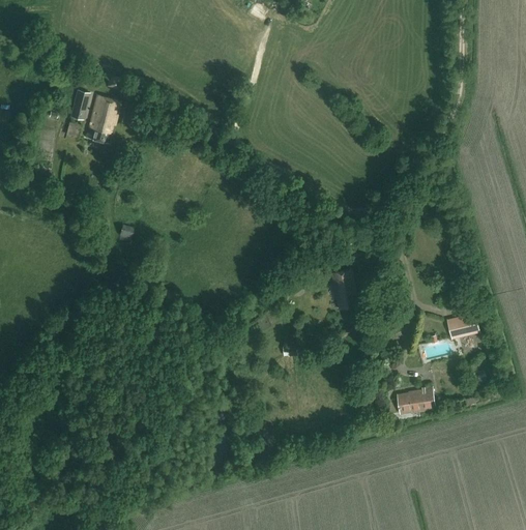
[(74,89),(66,116),(79,119),(86,92),(74,89)]
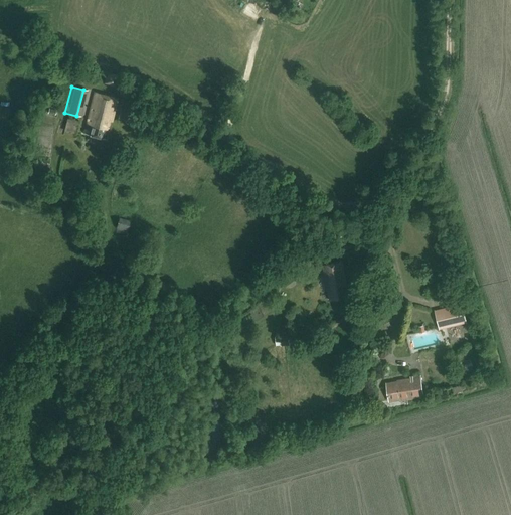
[(114,98),(91,93),(80,133),(102,139),(107,121),(108,121),(114,98)]
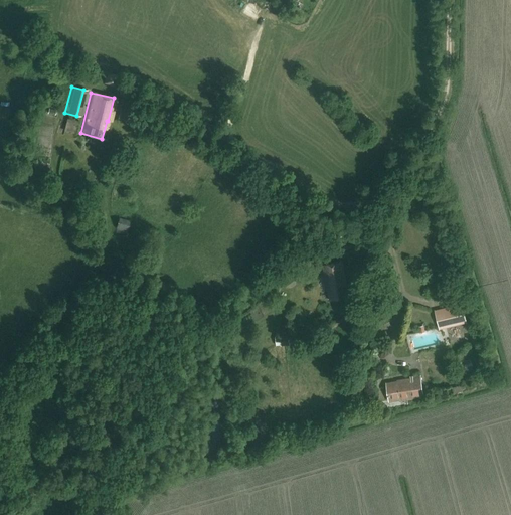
[(114,218),(112,228),(124,231),(126,221),(114,218)]
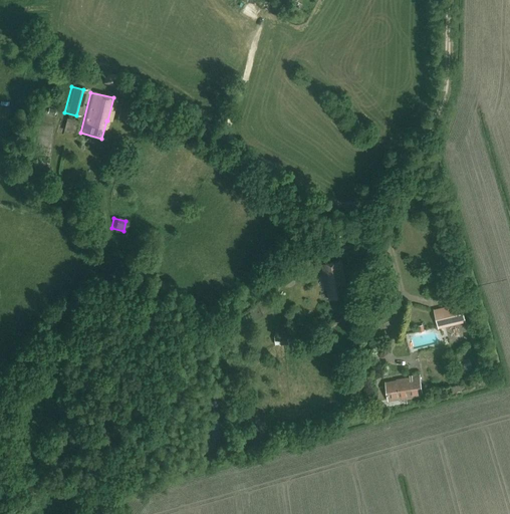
[(352,243),(336,247),(338,257),(354,253),(352,243)]
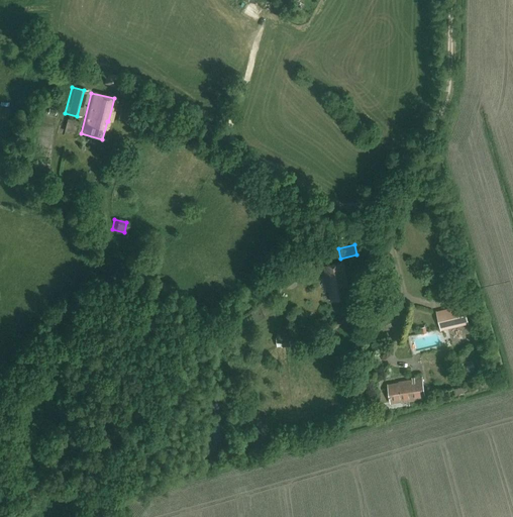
[(339,262),(320,266),(327,300),(346,297),(339,262)]
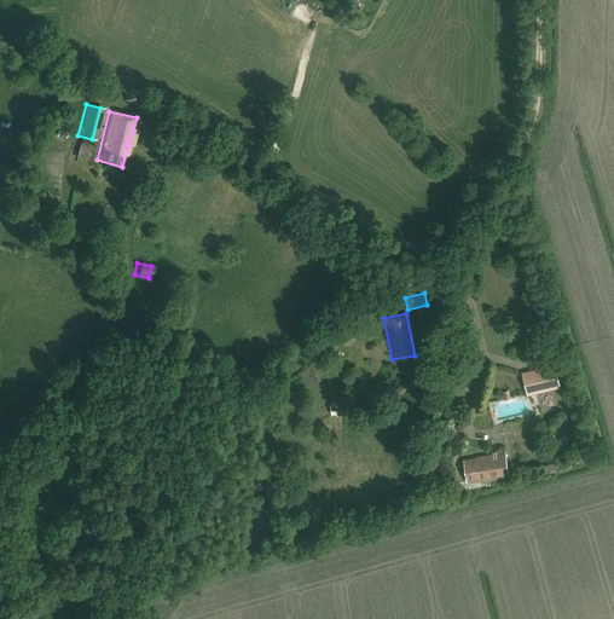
[(550,366),(521,374),(526,393),(555,386),(550,366)]
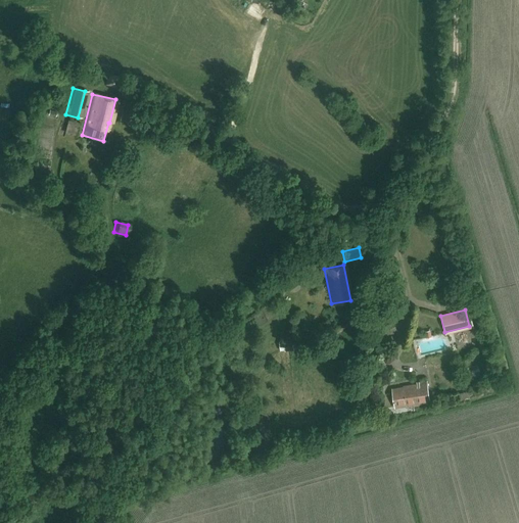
[(418,343),(419,345),(413,346),(417,359),(444,350),(440,336),(418,343)]
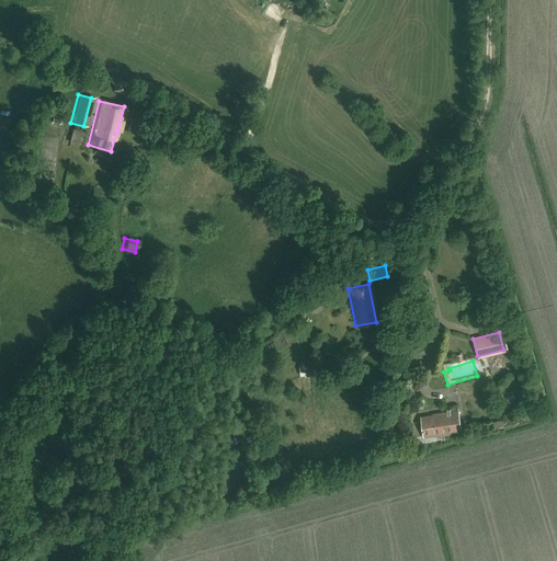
[(311,375),(310,366),(295,367),(296,377),(311,375)]
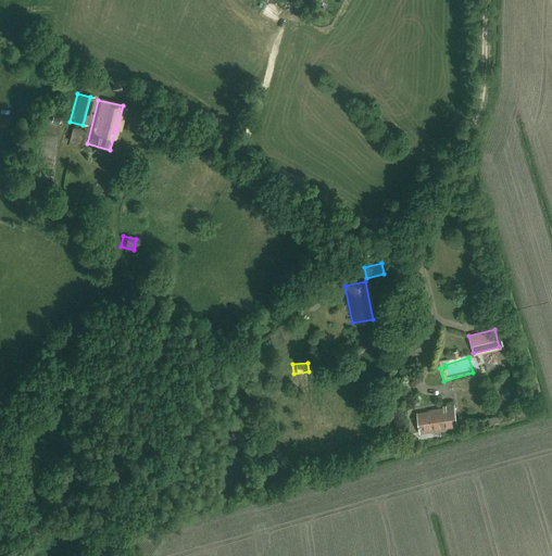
[(506,387),(499,388),(501,397),(507,395),(506,387)]
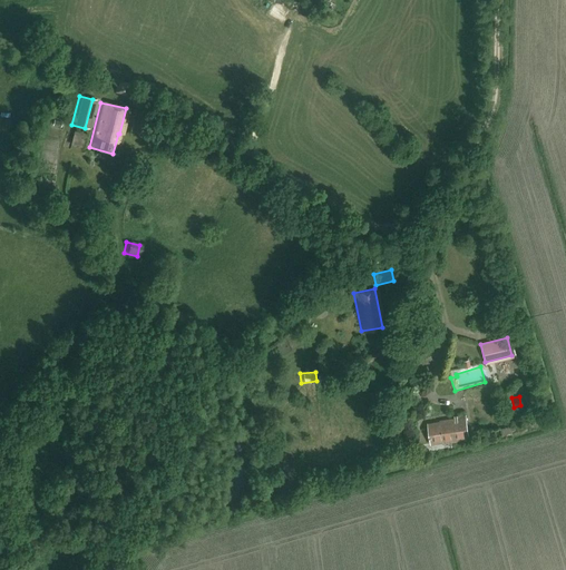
[(425,424),(428,443),(441,441),(441,442),(465,439),(461,418),(436,421),(436,423),(425,424)]
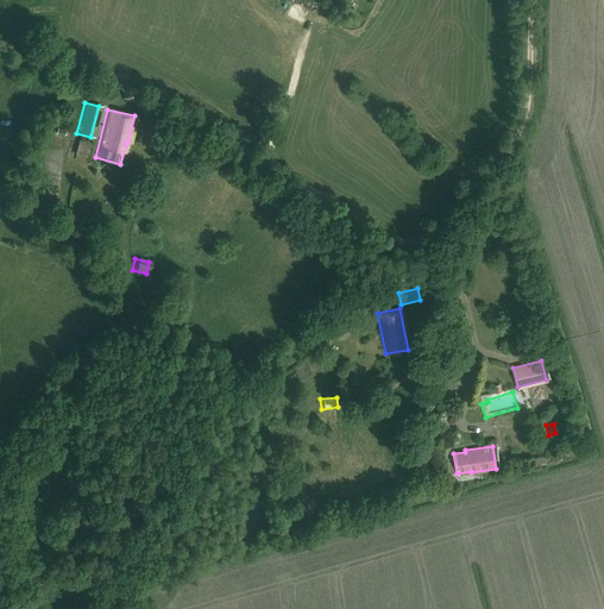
All buildings are outlined.
